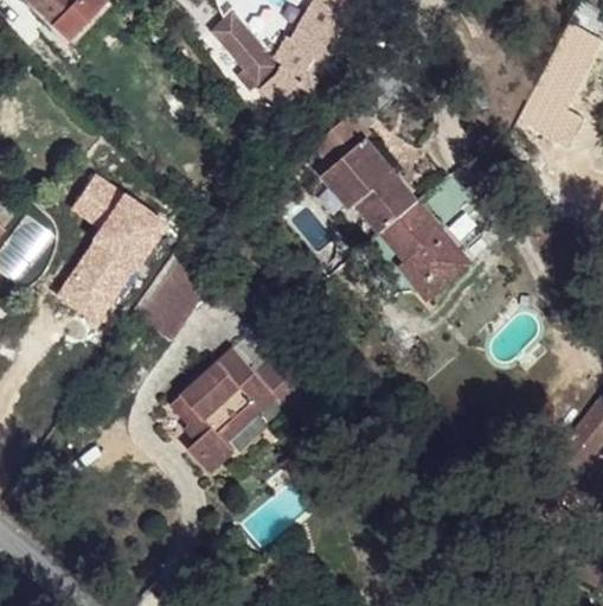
[(26,0),(50,23),(70,0),(26,0)]
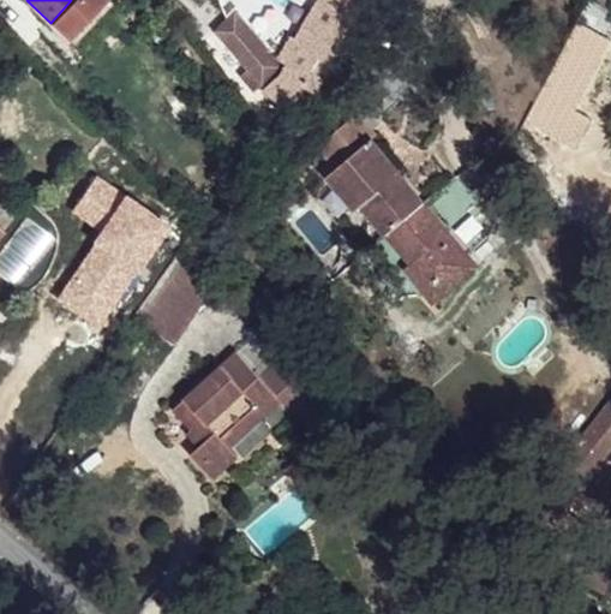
[(85,0),(71,0),(51,23),(65,37),(95,7),(85,0)]
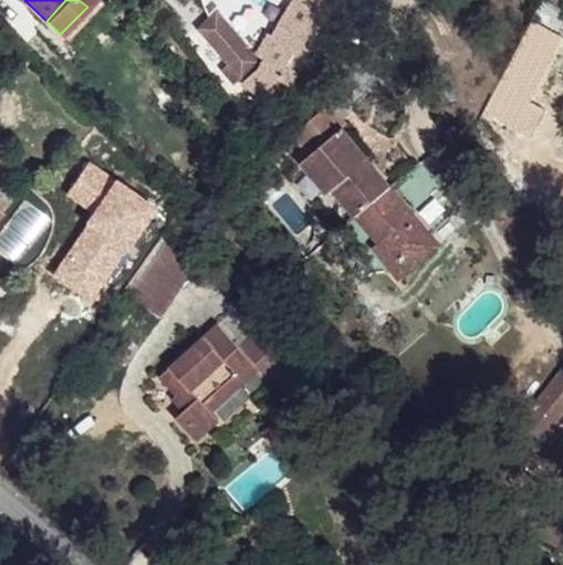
[(201,0),(186,0),(187,11),(204,10),(201,0)]
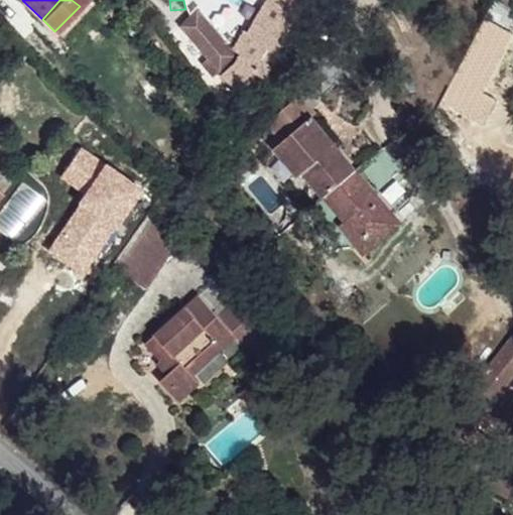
[(189,39),(219,74),(234,90),(252,73),(265,80),(278,54),(275,51),(285,34),(303,1),(301,0),(264,0),(248,27),(244,22),(232,41),(228,46),(207,23),(195,33),(189,39)]
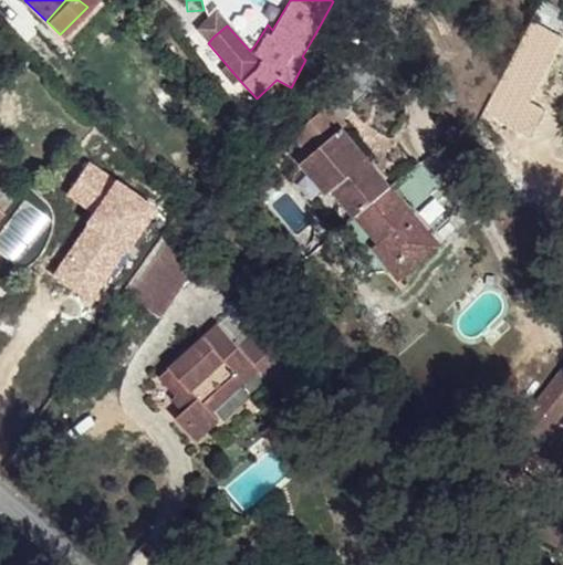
[(562,7),(543,0),(534,0),(522,39),(550,49),(562,10),(562,7)]
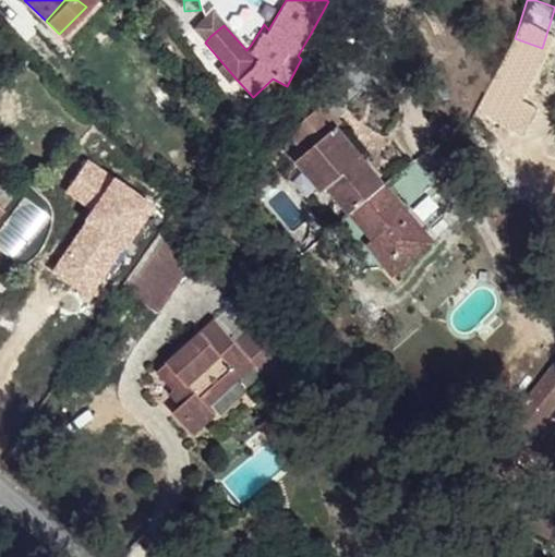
[(184,11),(196,28),(201,25),(207,19),(201,10),(184,11)]
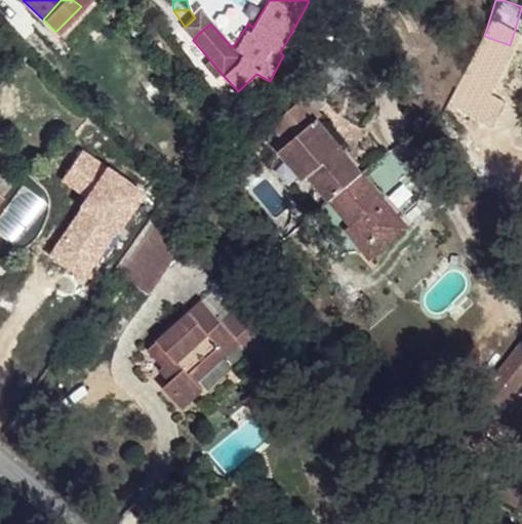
[(195,17),(189,24),(198,34),(210,24),(201,13),(195,17)]
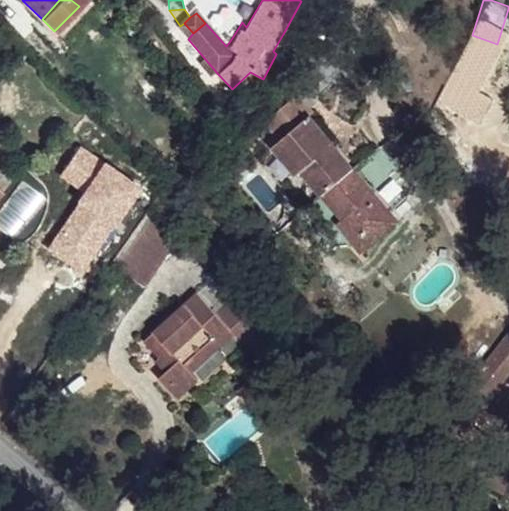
[(216,32),(230,41),(242,22),(230,14),(216,32)]
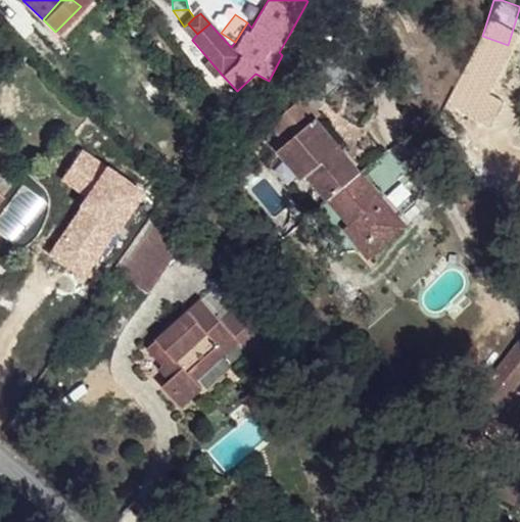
[(175,36),(185,46),(192,40),(197,34),(188,24),(184,27),(175,36)]
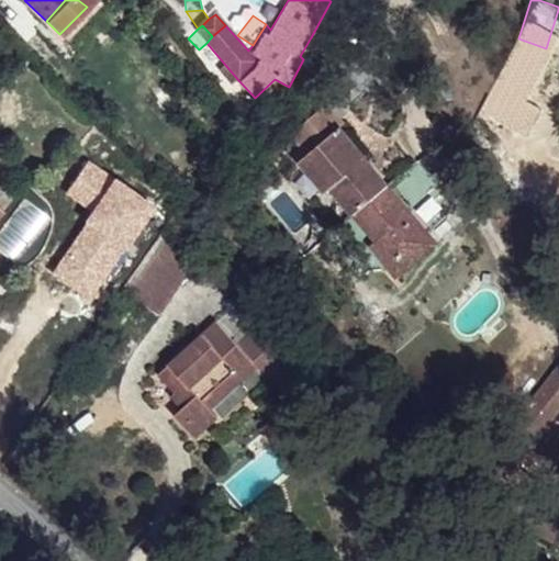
[(489,102),(503,109),(534,52),(521,43),(489,102)]
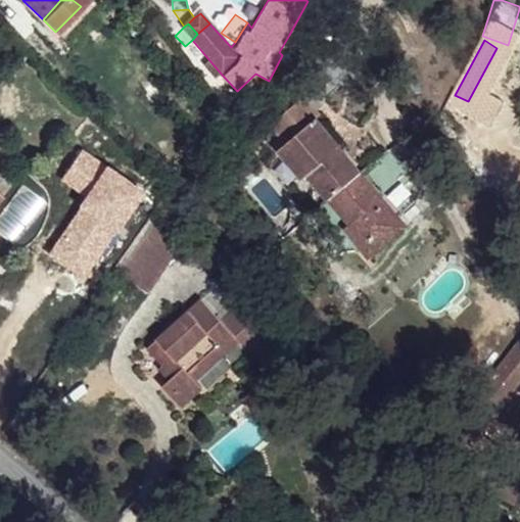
[(326,200),(359,173),(314,117),(317,115),(301,97),(269,125),(284,143),(309,172),(305,175),(326,200)]
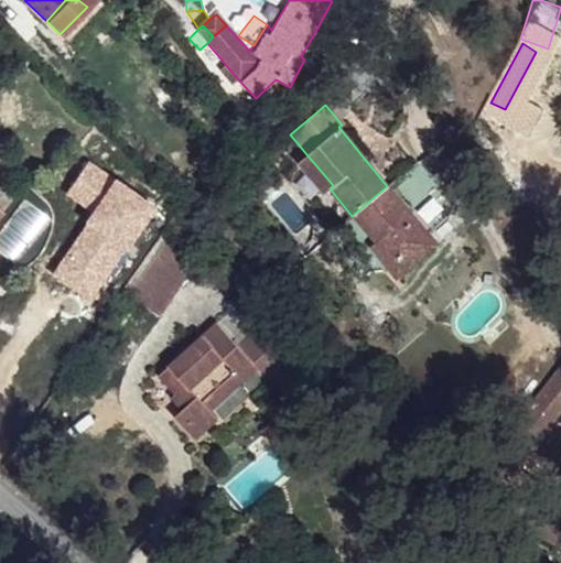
[(306,154),(299,161),(324,193),(333,185),(306,154)]
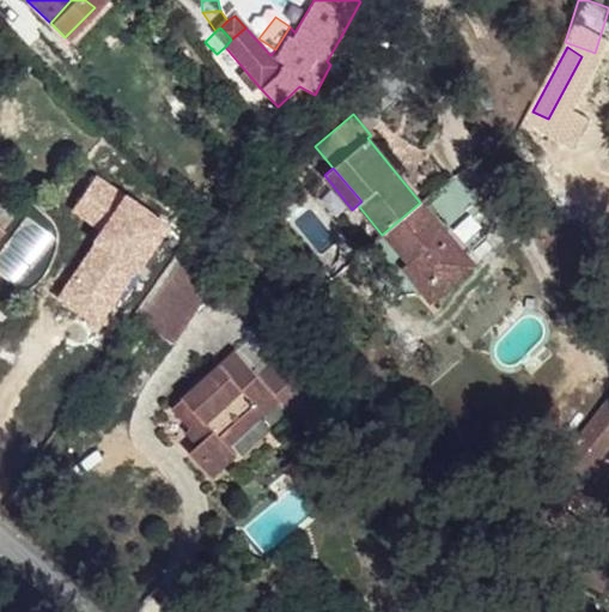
[(382,235),(407,265),(412,261),(432,285),(439,279),(448,290),(474,267),(421,204),(420,203),(382,235)]
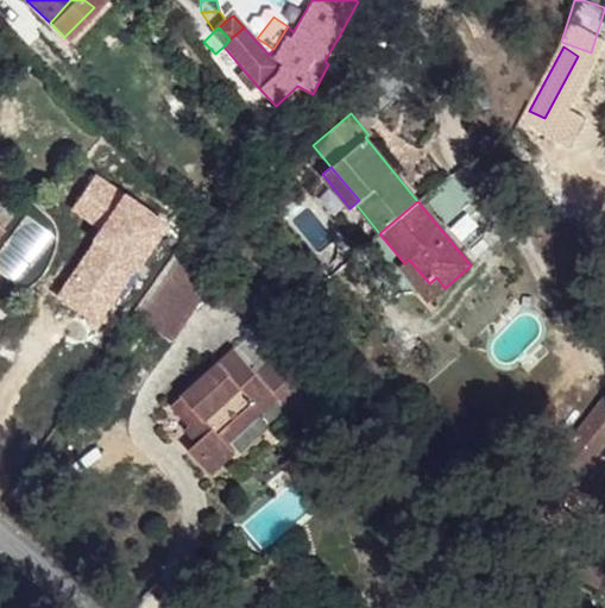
[(25,218),(0,251),(0,274),(12,283),(48,234),(25,218)]
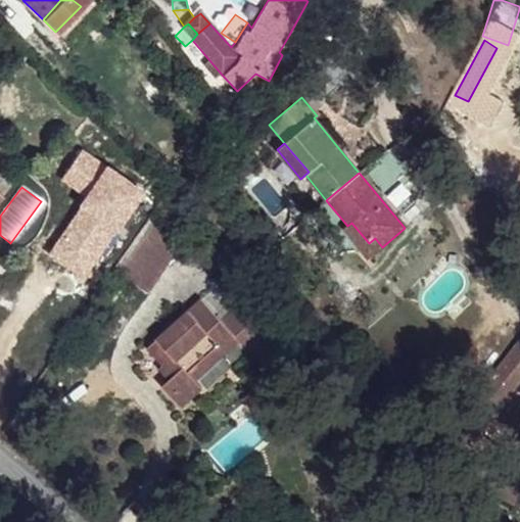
[(153,221),(107,286),(139,300),(181,240),(153,221)]
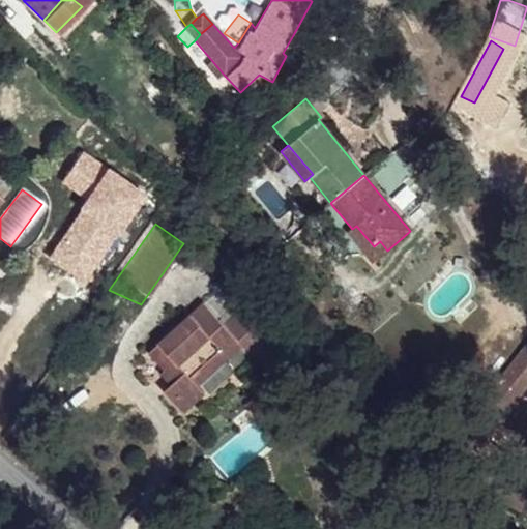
[(352,229),(348,232),(373,262),(387,251),(380,241),(374,246),(356,226),(352,229)]
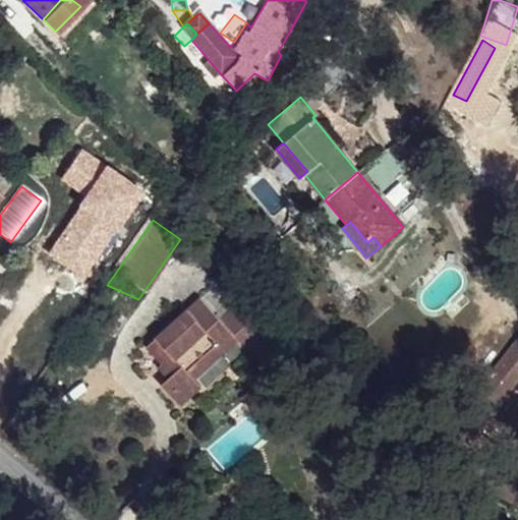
[(159,386),(178,406),(199,387),(193,380),(235,341),(246,354),(264,338),(233,304),(217,319),(212,313),(198,298),(146,347),(160,364),(157,367),(166,379),(159,386)]
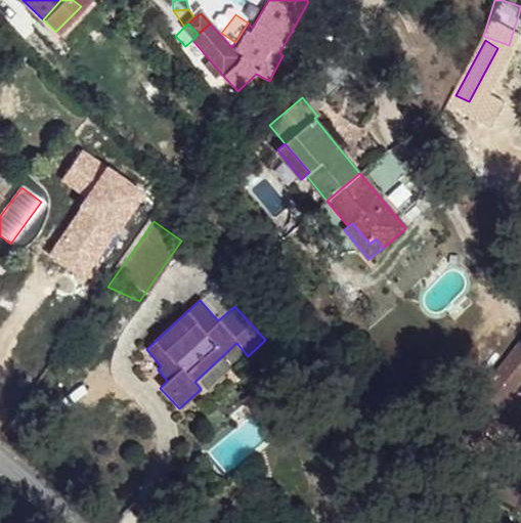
[(229,300),(213,315),(218,320),(234,306),(229,300)]
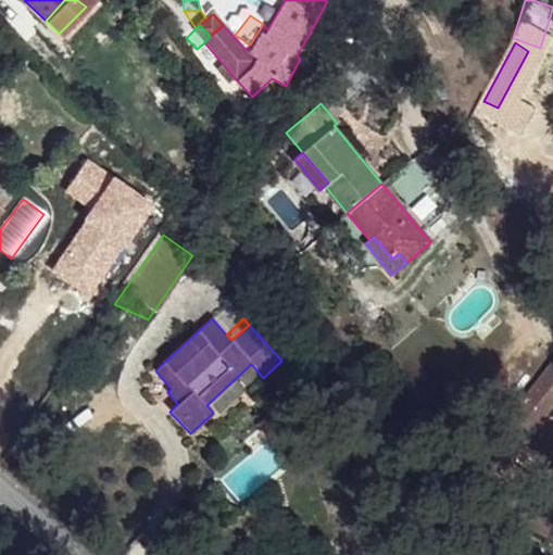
[(552,360),(510,414),(531,431),(552,403),(552,360)]
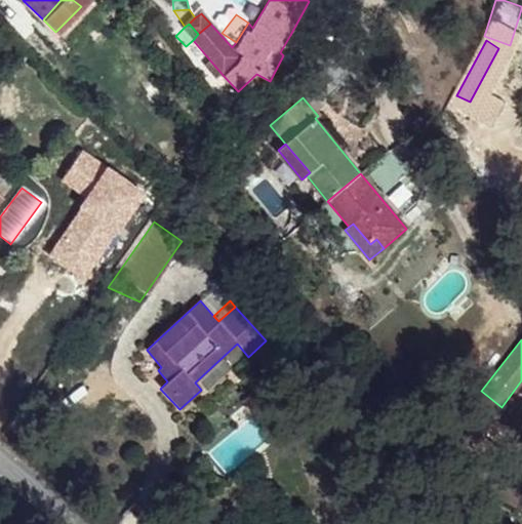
[(521,380),(502,407),(515,417),(521,408),(521,380)]
